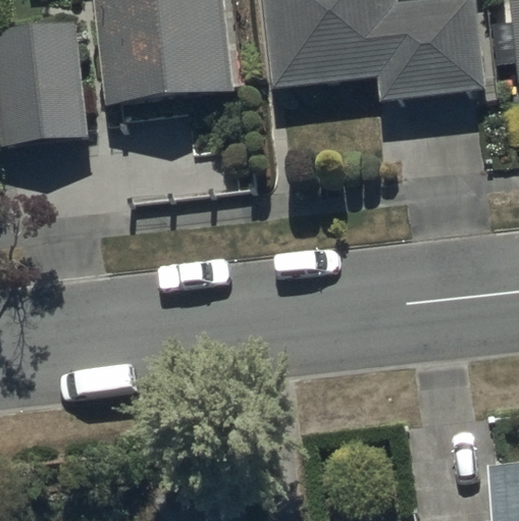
[(92,0),(105,105),(232,90),(221,0),(92,0)]
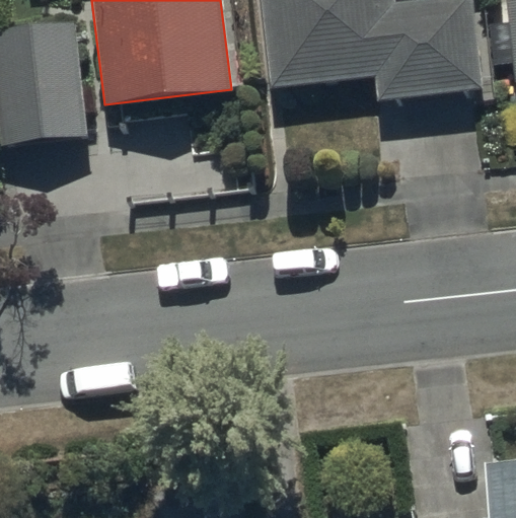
[(261,0),(272,87),(374,75),(376,100),(485,88),(473,0),(396,0),(261,0)]
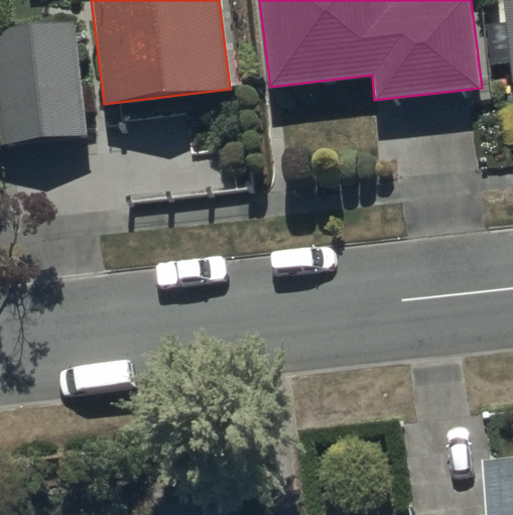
[(501,0),(503,17),(484,19),(488,59),(510,57),(512,80),(512,0),(501,0)]
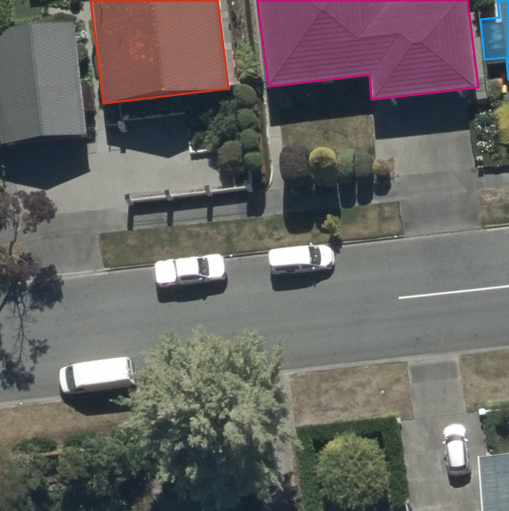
[(73,18),(0,27),(0,143),(86,133),(73,18)]
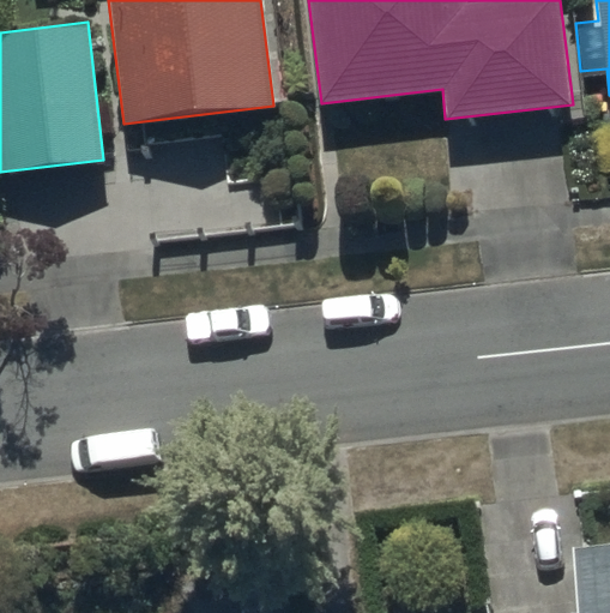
[(580,612),(609,612),(609,564),(577,568),(580,612)]
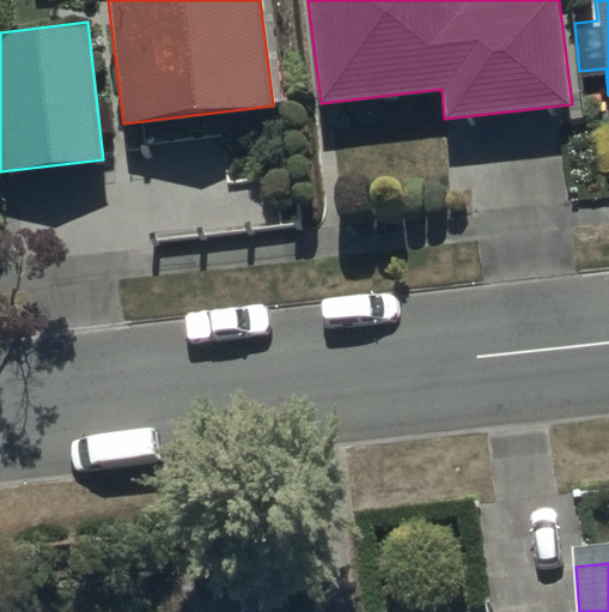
All buildings are outlined.
